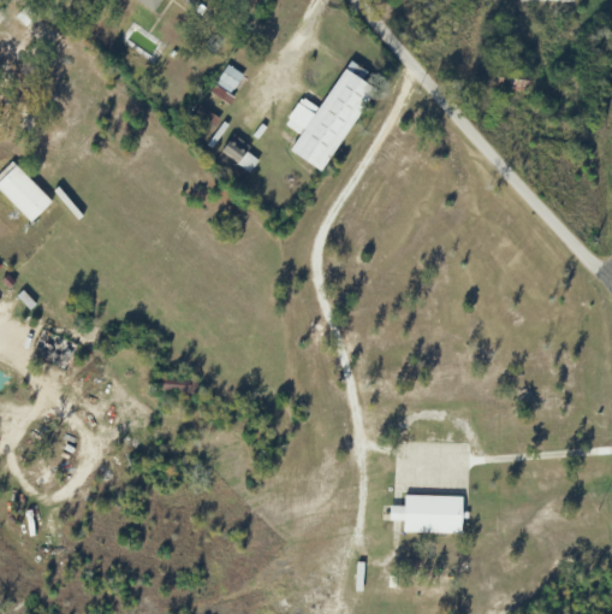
[(156,11),(162,0),(140,0),(156,11)]
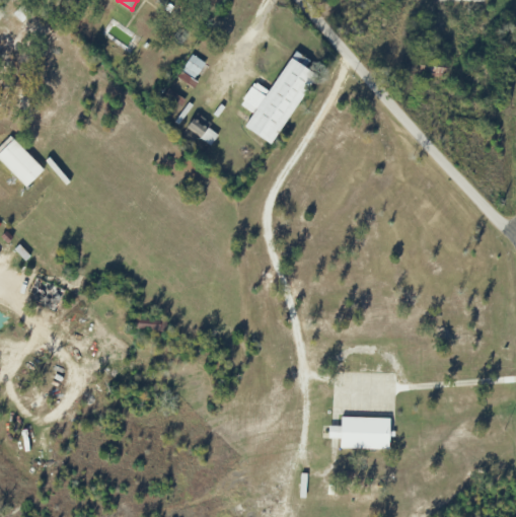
[(318,69),(292,54),(271,91),(254,82),(240,105),(252,113),(243,128),(274,145),(318,69)]
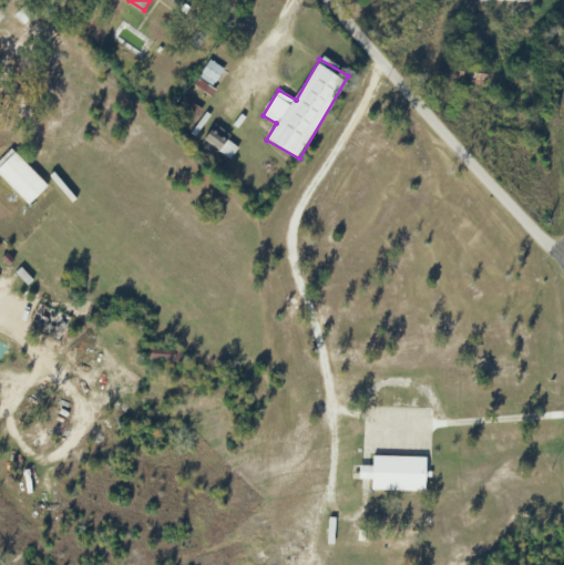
[(224,70),(211,61),(200,78),(213,86),(224,70)]
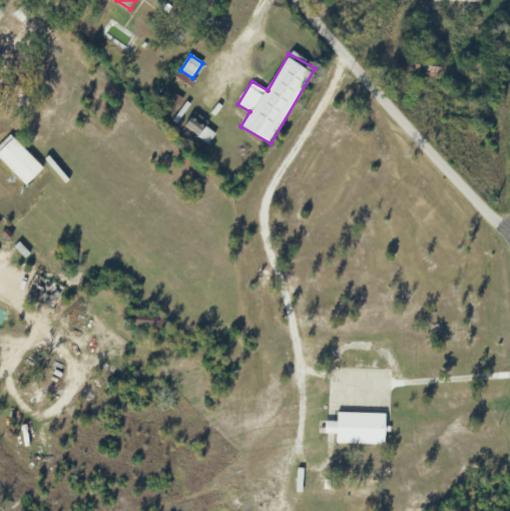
[(194,134),(206,124),(198,113),(185,122),(194,134)]
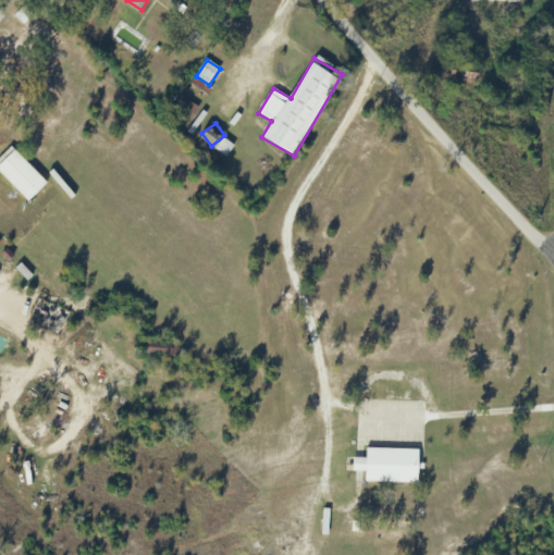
[(48,183),(12,146),(0,158),(0,173),(28,201),(48,183)]
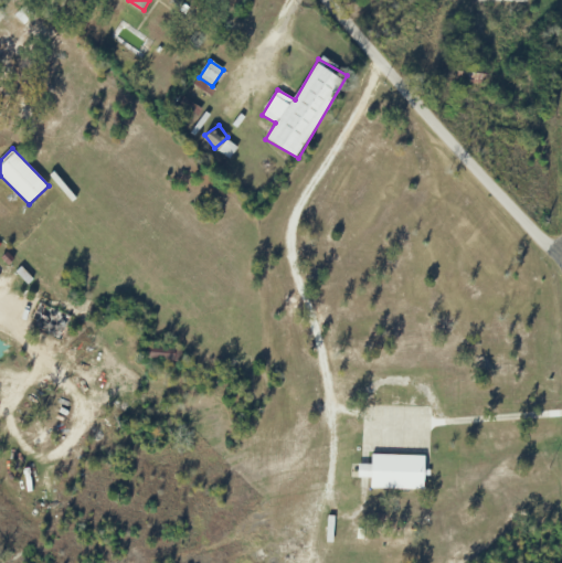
[(62,336),(72,316),(40,300),(30,321),(62,336)]
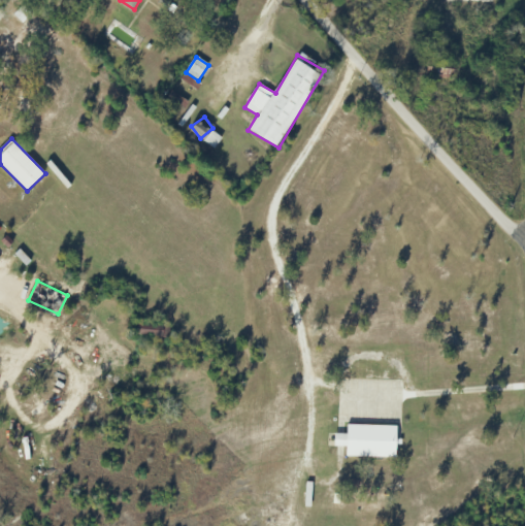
[(346,456),(397,457),(397,425),(348,424),(347,433),(335,433),(335,446),(347,446),(346,456)]
